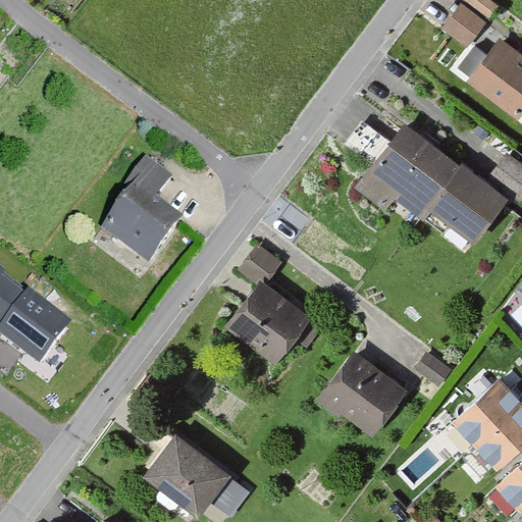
[(472,0),(487,11),(494,0),(472,0)]
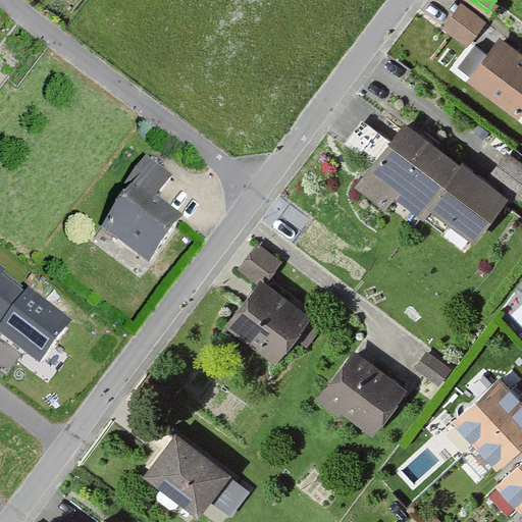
[(442,27),(467,46),(485,21),(461,2),(442,27)]
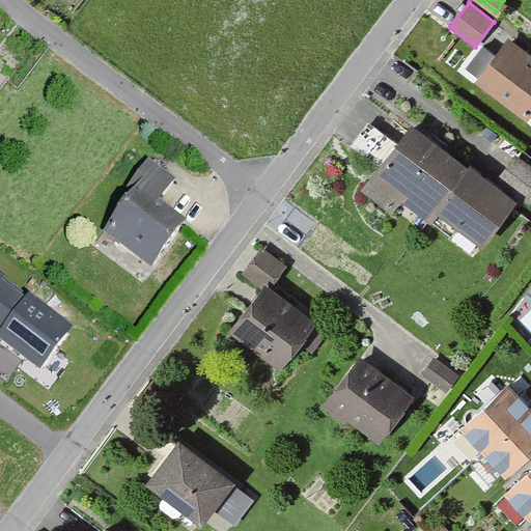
[(475,80),(527,119),(530,113),(530,54),(509,37),(495,55),(482,46),(466,67),(478,77),(475,80)]
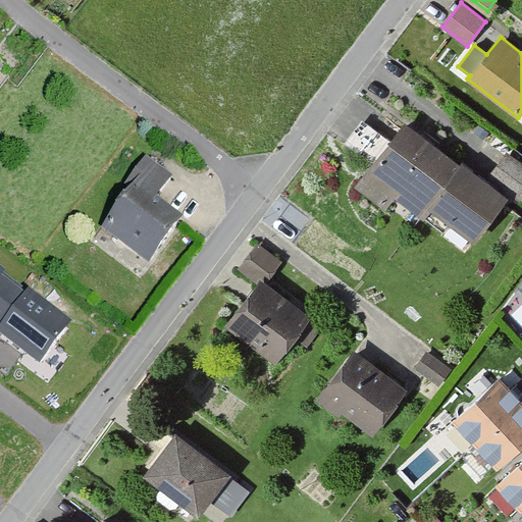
[(506,197),(461,162),(459,164),(404,121),(355,185),(384,208),(394,196),(422,217),(430,206),(473,239),(506,197)]
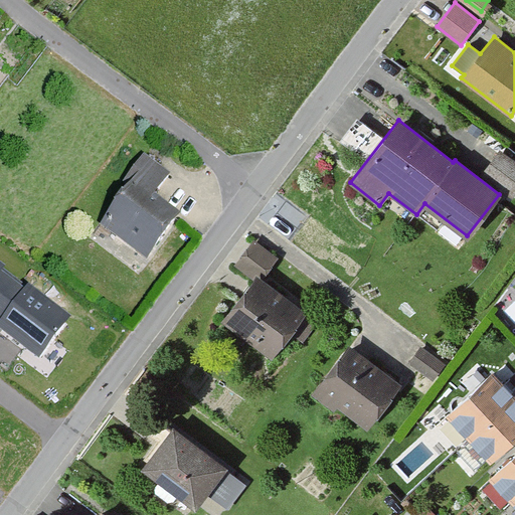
[(168,173),(145,155),(135,167),(157,186),(168,173)]
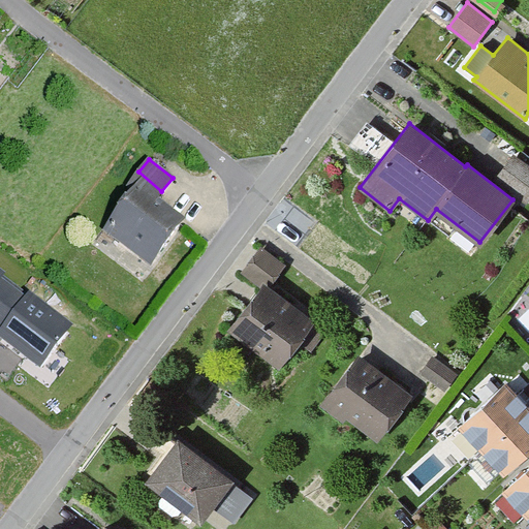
[(103,229),(150,267),(184,224),(137,187),(103,229)]
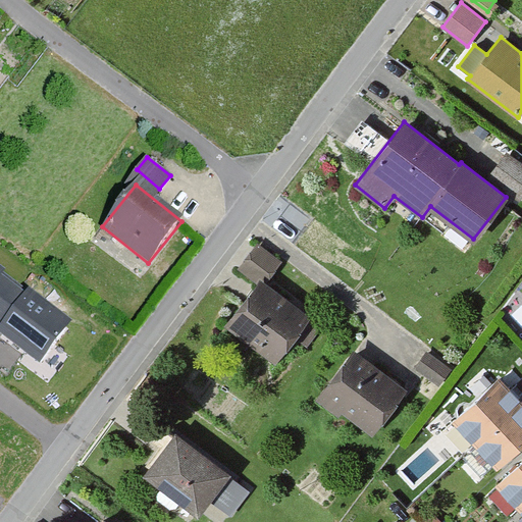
[(0,324),(25,292),(2,274),(0,275),(0,324)]
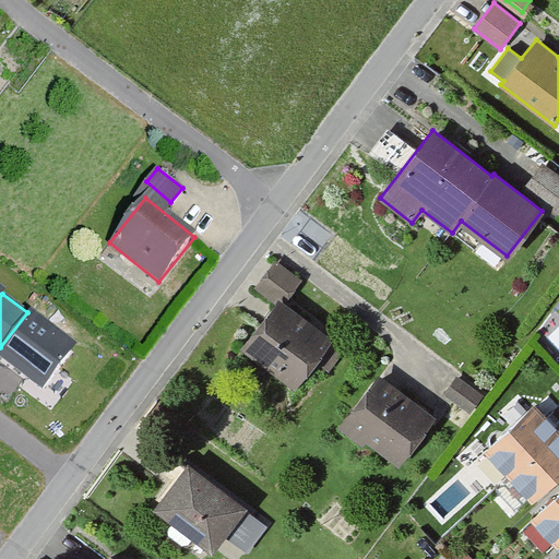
[(240,347),(294,388),(331,339),(277,298),(240,347)]
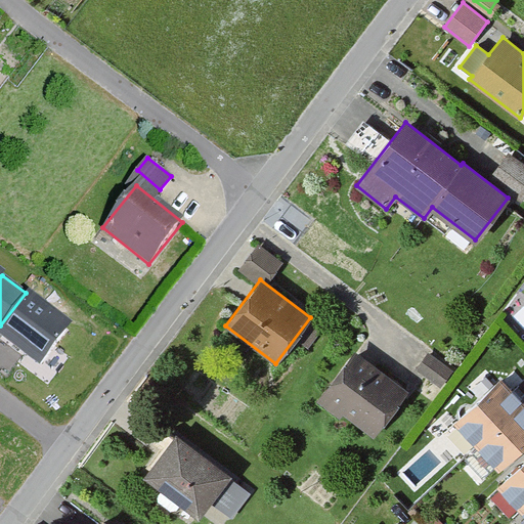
[(73,321),(29,289),(26,293),(0,325),(0,334),(40,364),(73,321)]
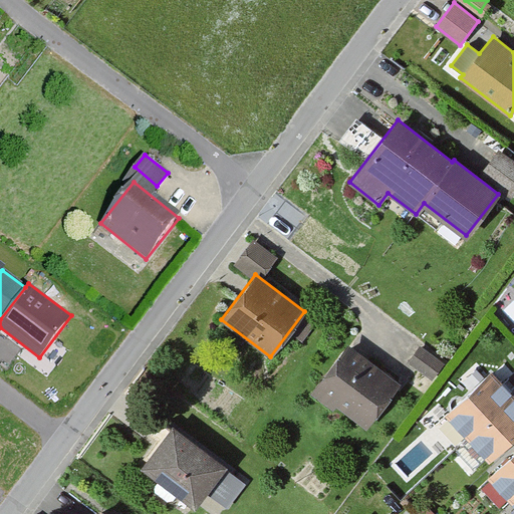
[(336,404),(366,427),(400,382),(348,343),(311,393),(332,408),(336,404)]
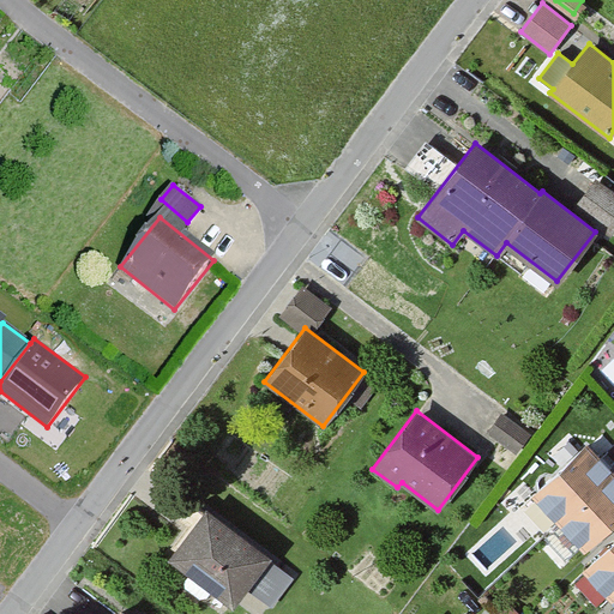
[(612,469),(587,443),(531,493),(558,521),(612,469)]
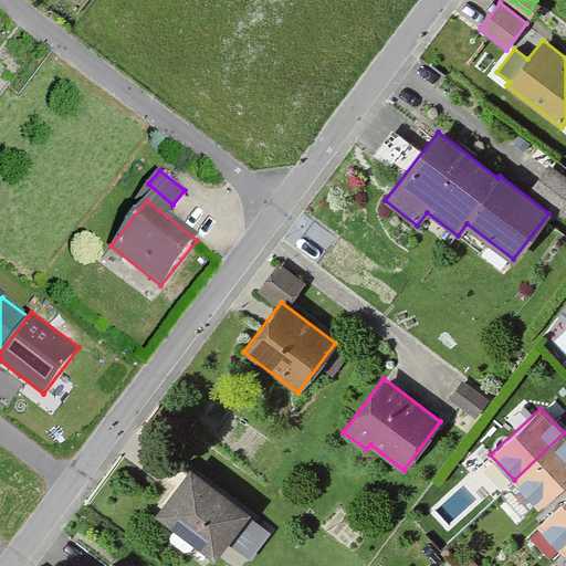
[(565,479),(565,435),(564,432),(514,480),(538,505),(565,479)]
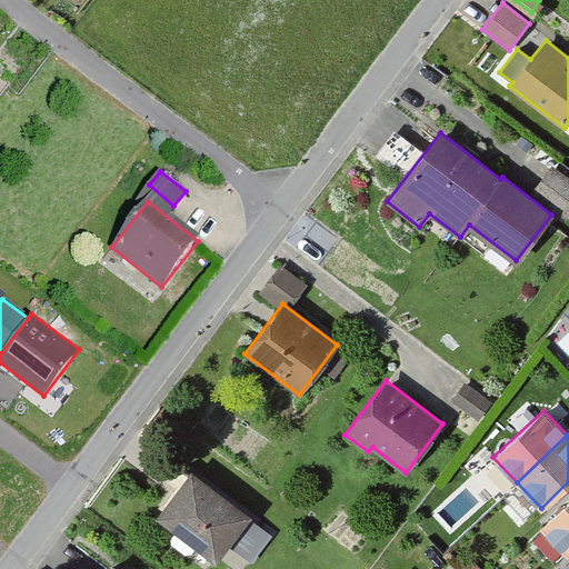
[(157,517),(216,560),(228,542),(251,560),(270,535),(248,517),(250,513),(191,470),(157,517)]
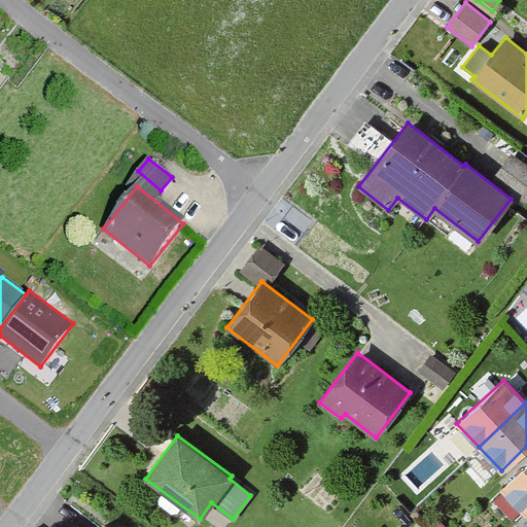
[(526,503),(526,462),(500,487),(521,510),(526,503)]
